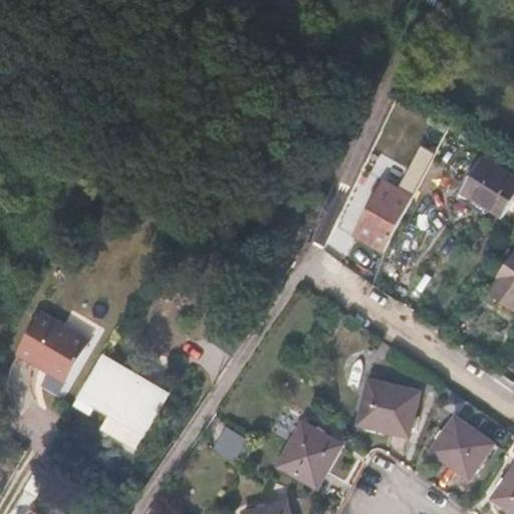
[(463,0),(454,0),(452,5),(460,9),(464,0),(463,0)]
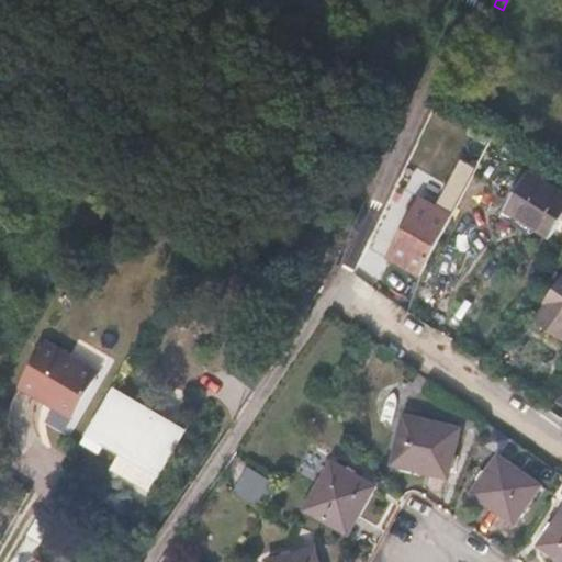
[(457,110),(444,101),(436,112),(450,121),(457,110)]
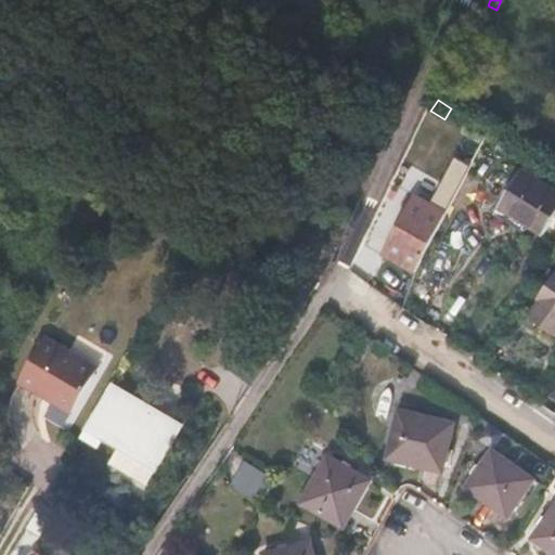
[(554,175),(529,158),(500,206),(523,220),(545,234),(554,218),(554,175)]
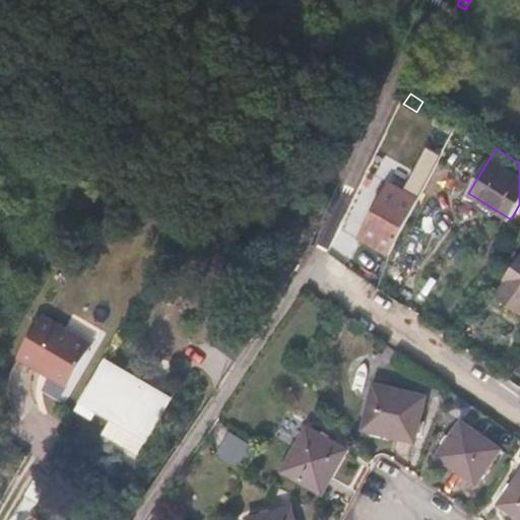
[(375,247),(390,255),(427,185),(414,180),(407,195),(369,175),(358,196),(377,205),(360,240),(375,247)]
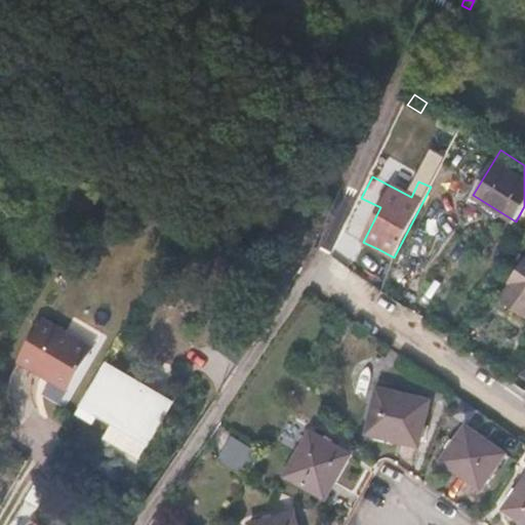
[(524,258),(509,282),(511,283),(500,298),(514,309),(524,316),(524,258)]
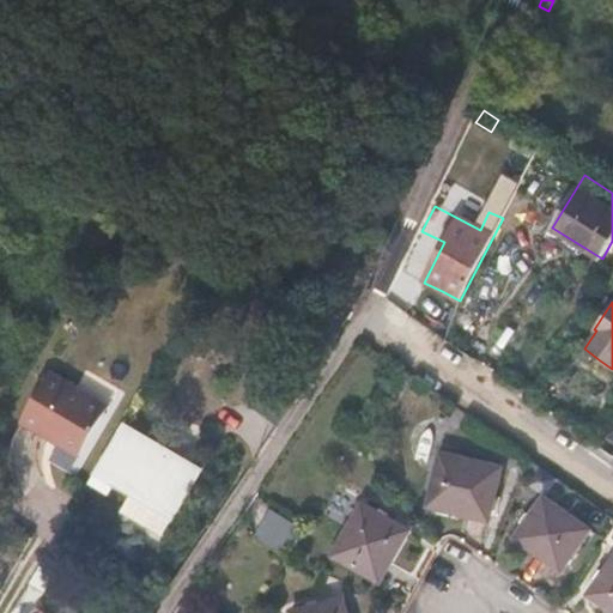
[(80,455),(105,411),(109,406),(50,372),(22,422),(52,438),(80,455)]
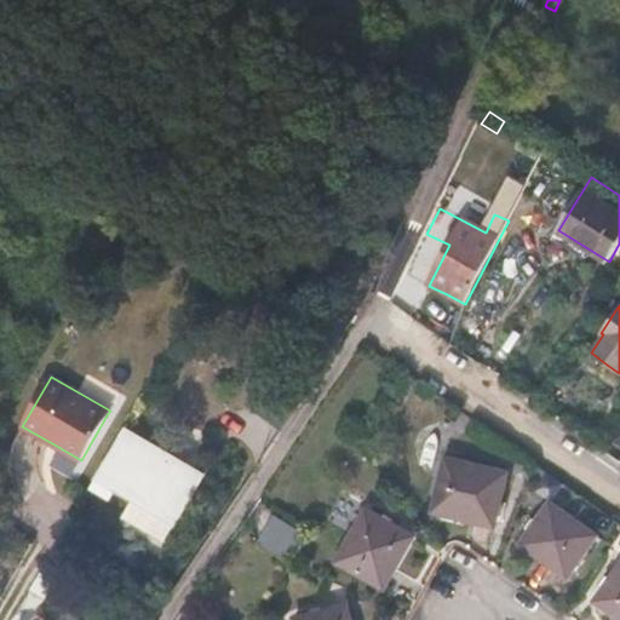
[(204,475),(125,429),(101,470),(139,492),(135,500),(176,524),(190,499),(204,475)]
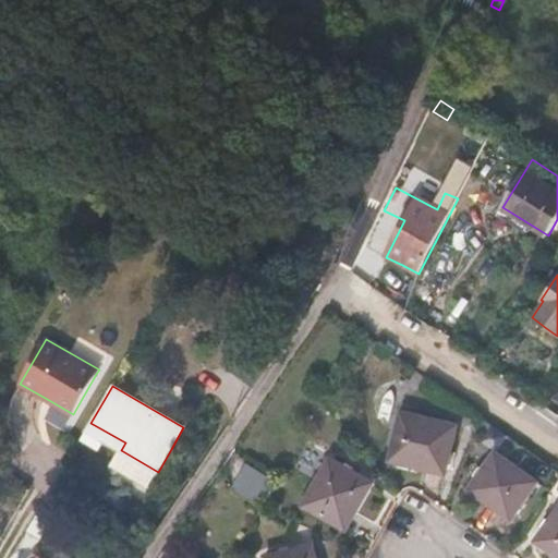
[(446,474),(458,426),(402,412),(390,461),(446,474)]
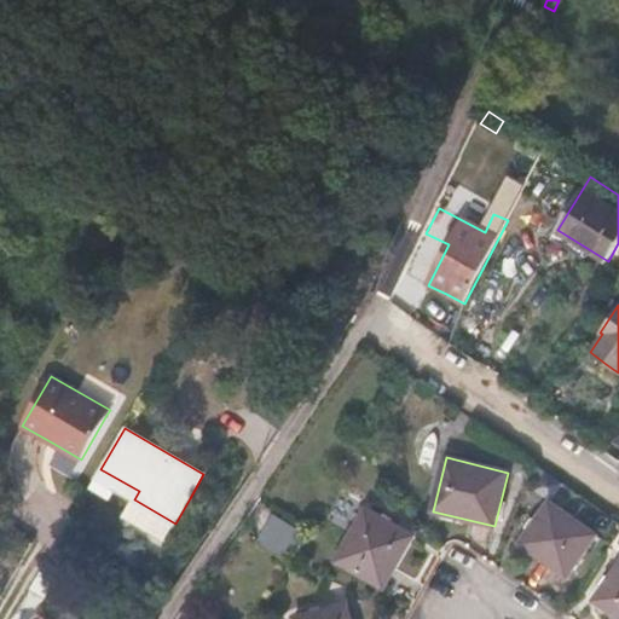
[(550,502),(521,543),(568,576),(596,534),(550,502)]
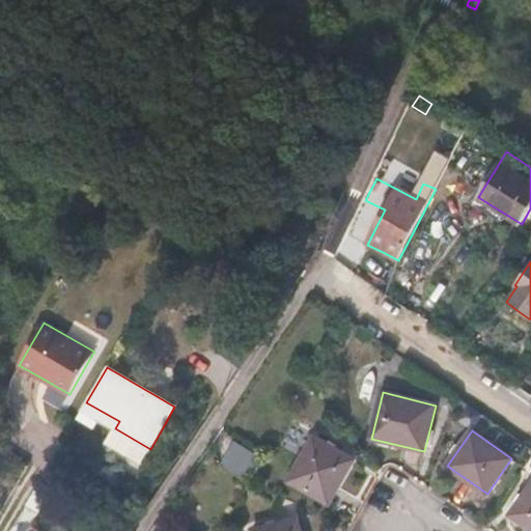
[(314,436),(289,481),(330,503),(355,459),(314,436)]
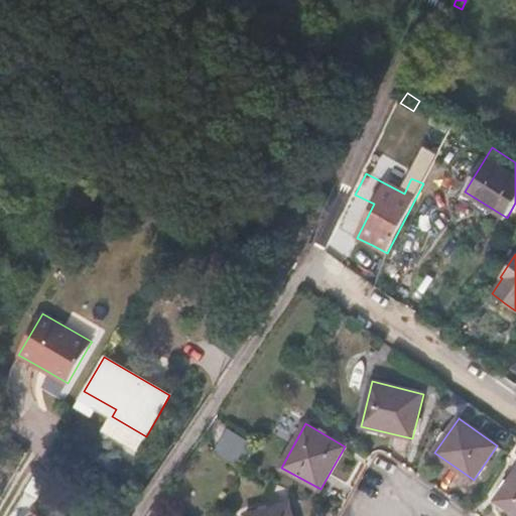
[(515,471),(496,501),(515,514),(515,471)]
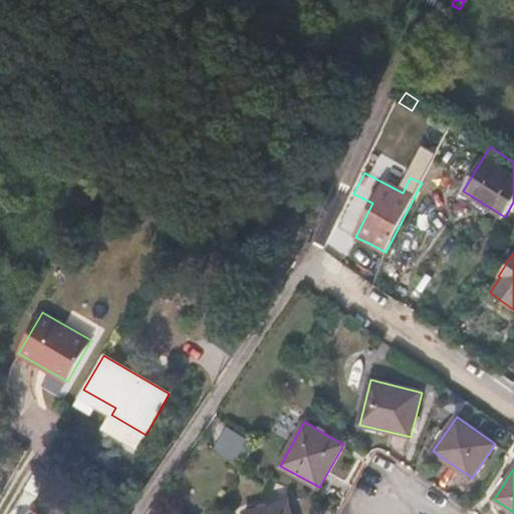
[(245,512),(245,513),(291,513),(289,503),(245,512)]
